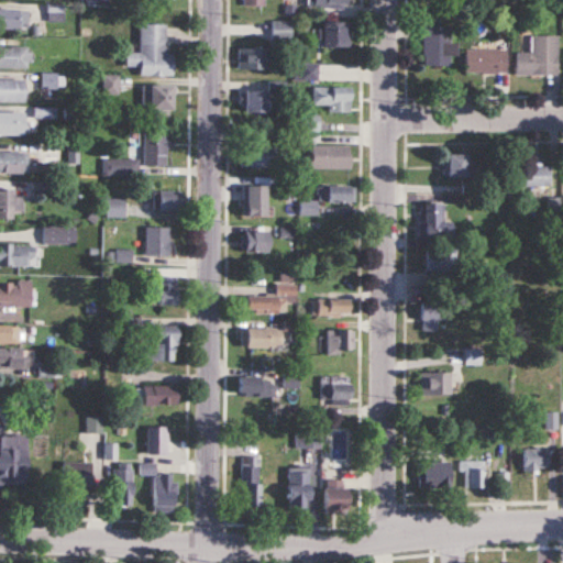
[(345,0),(310,0),(310,8),(345,10),(345,0)]
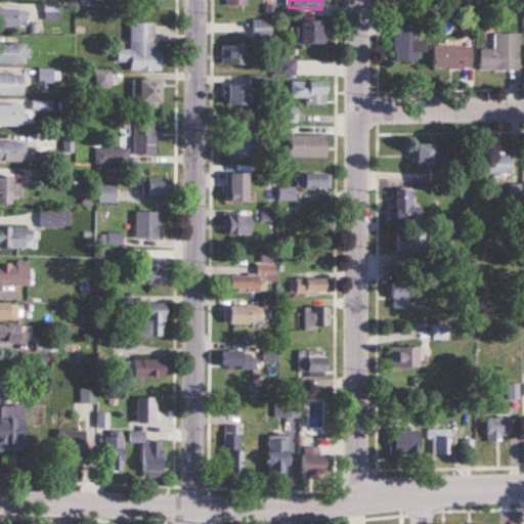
[(0,28),(26,28),(26,10),(0,9),(0,28)]
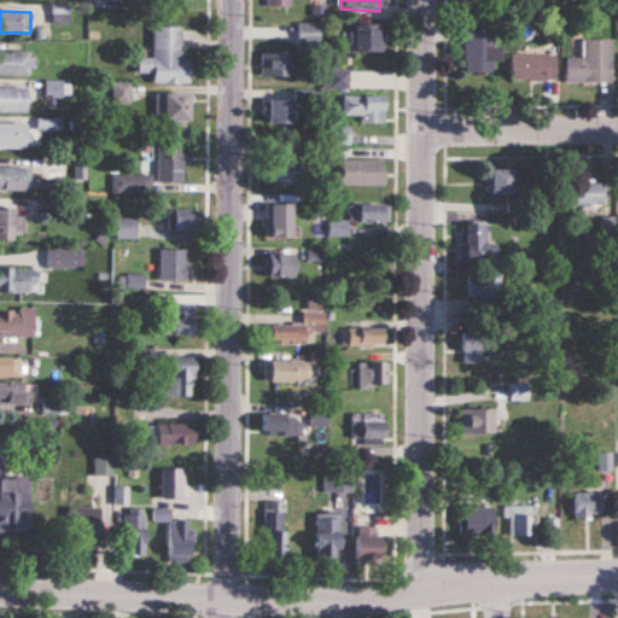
[(320,42),(320,24),(298,24),(298,42),(320,42)]
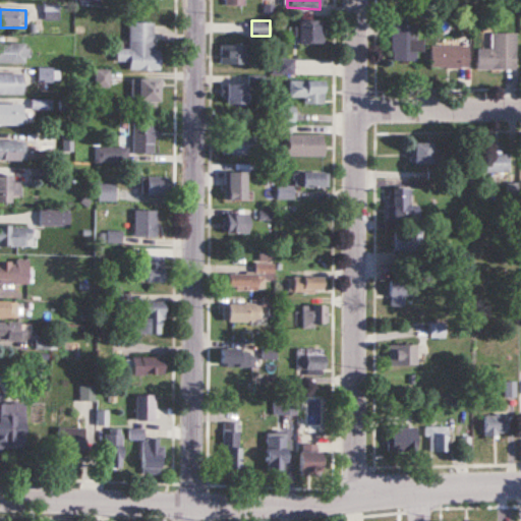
[(324,22),(298,22),(298,46),(324,46),(324,22)]
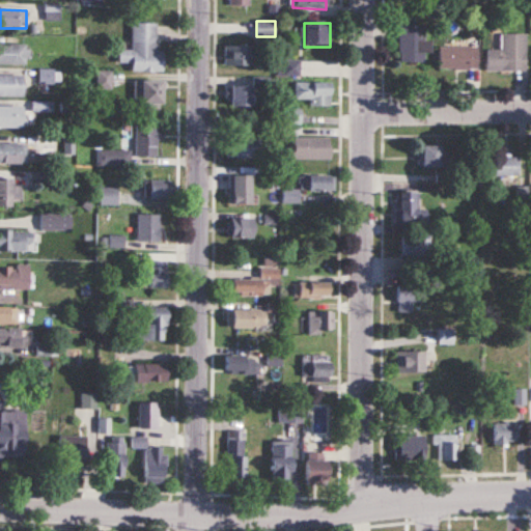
[(163,73),(163,52),(156,52),(157,24),(132,24),(131,51),(118,51),(118,63),(132,63),(132,73),(163,73)]
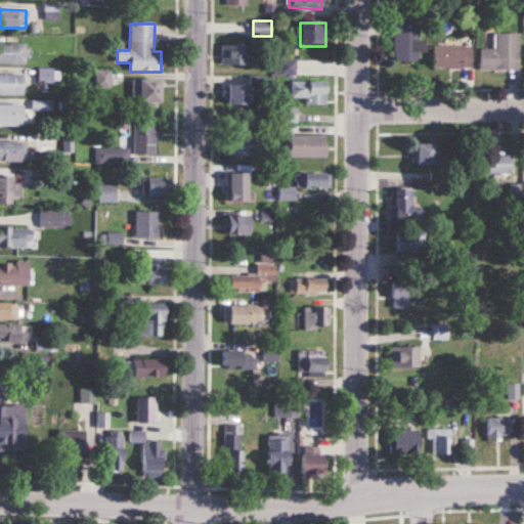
[(421,25),(394,25),(394,62),(421,62),(421,25)]
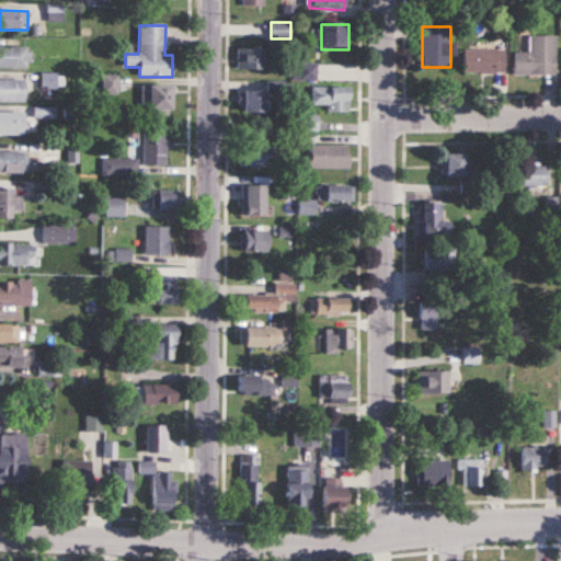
[(514,54),(514,77),(556,77),(556,36),(527,36),(527,54),(514,54)]
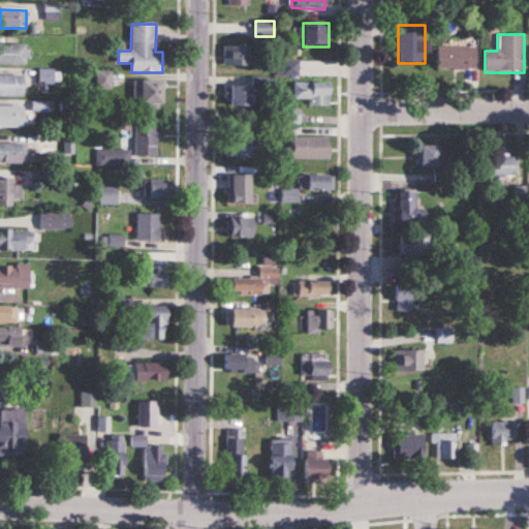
[(0,64),(25,65),(25,45),(0,44),(0,64)]
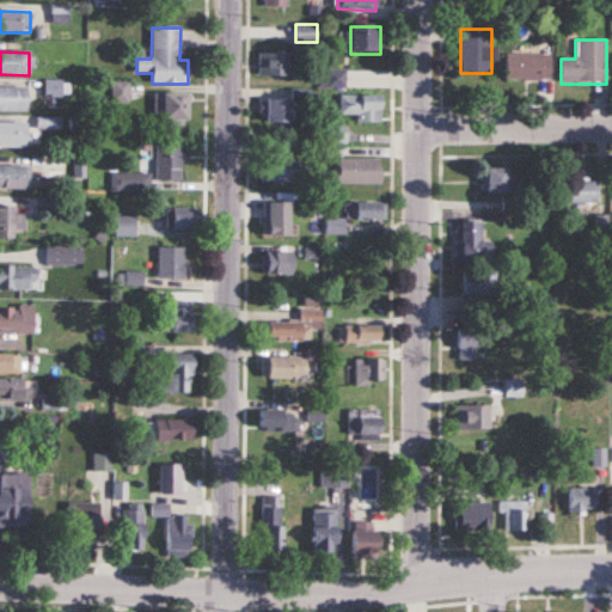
[(258,78),(295,78),(295,54),(258,54),(258,78)]
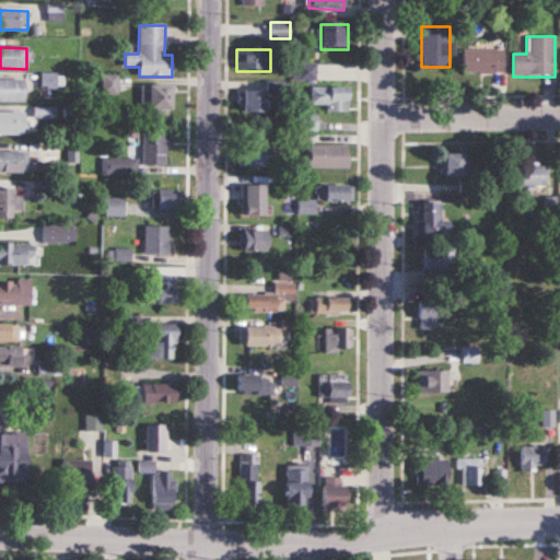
[(503,73),(503,50),(463,50),(463,73),(503,73)]
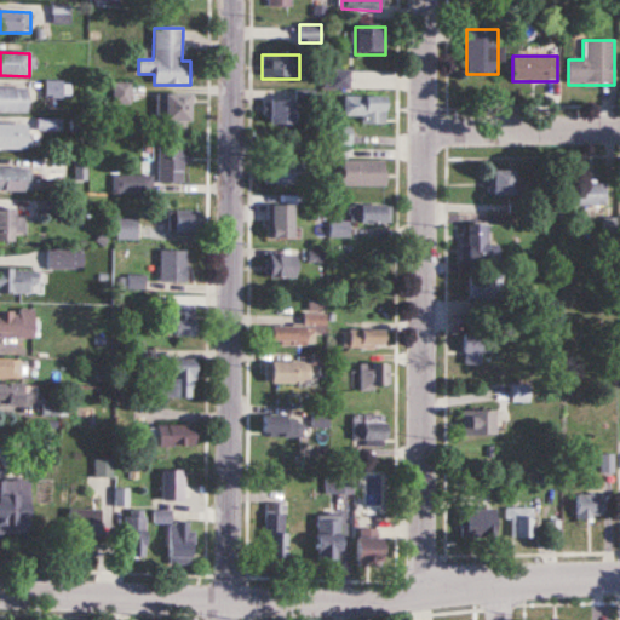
[(325,90),(351,90),(351,72),(325,72),(325,90)]
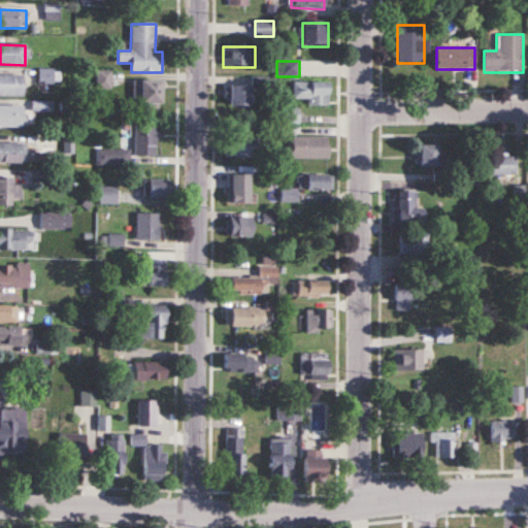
[(0,96),(23,97),(23,75),(0,75),(0,96)]
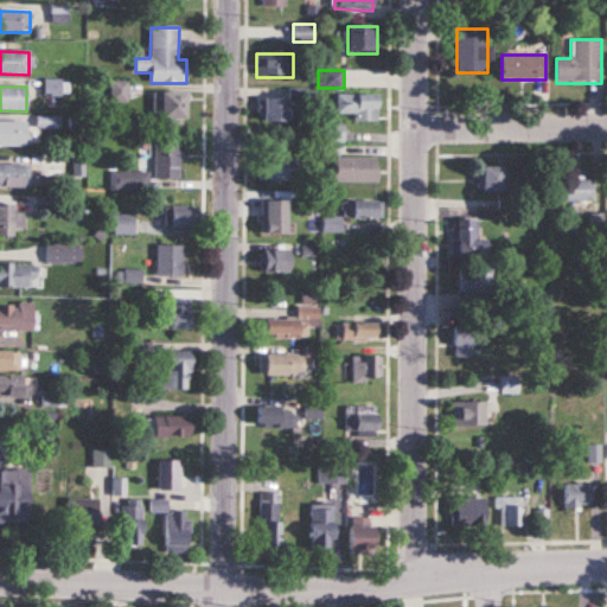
[(161,114),(161,125),(185,125),(185,93),(153,93),(153,114),(161,114)]
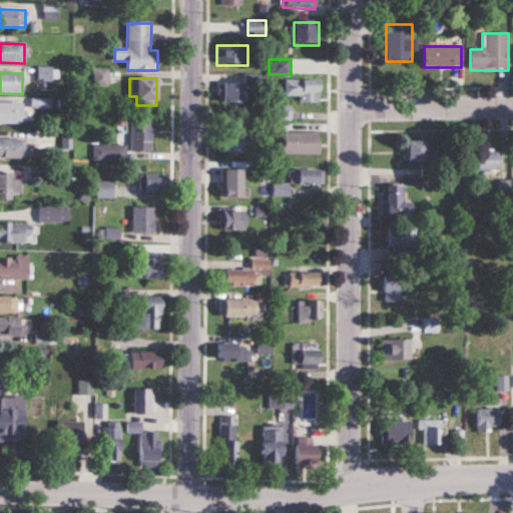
[(319,102),(319,80),(285,80),(285,97),(301,97),(301,102),(319,102)]
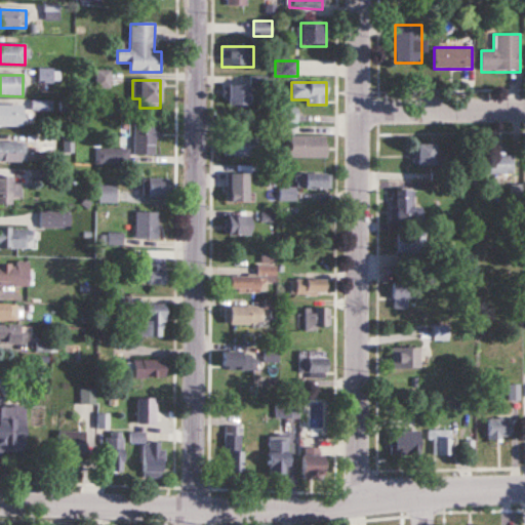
[(249,87),(227,87),(227,106),(249,106),(249,87)]
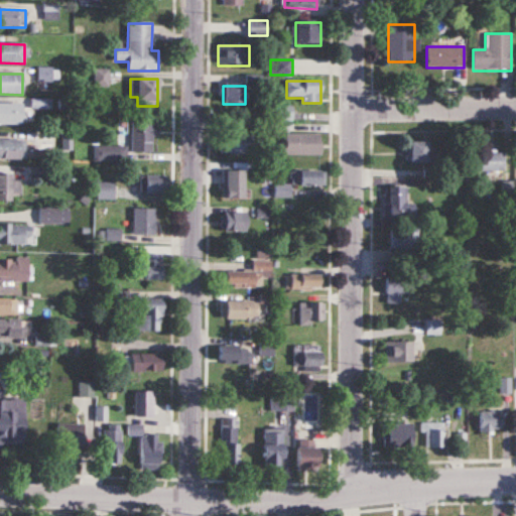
[(52,100),(32,100),(32,110),(52,110),(52,100)]
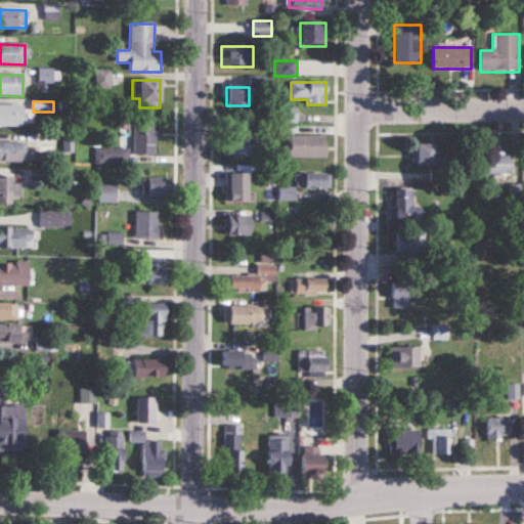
[(0,105),(0,127),(25,127),(25,105),(0,105)]
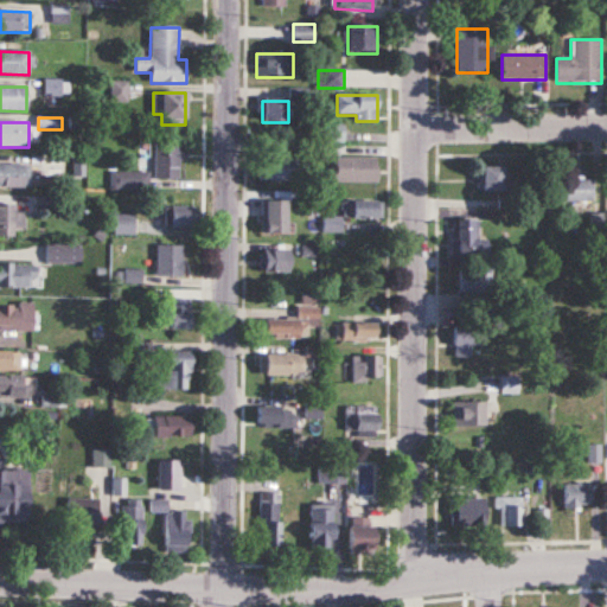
[(323,126),(323,148),(344,148),(344,126),(323,126)]
